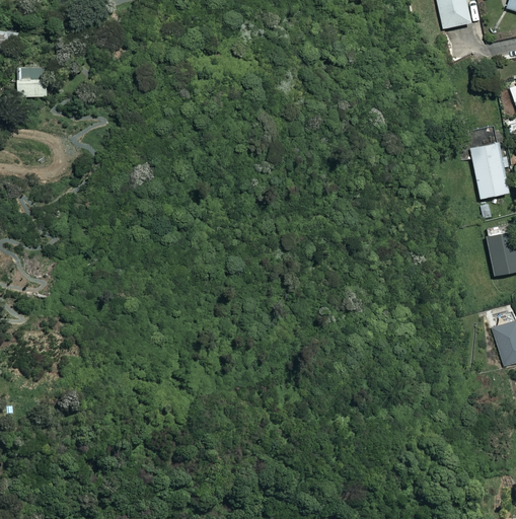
[(471,22),(465,0),(432,0),(439,29),(471,22)]
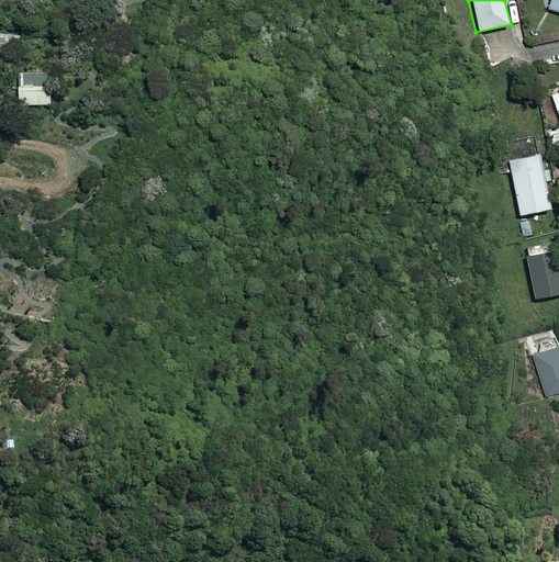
[(558,0),(548,0),(546,9),(558,12),(558,0)]
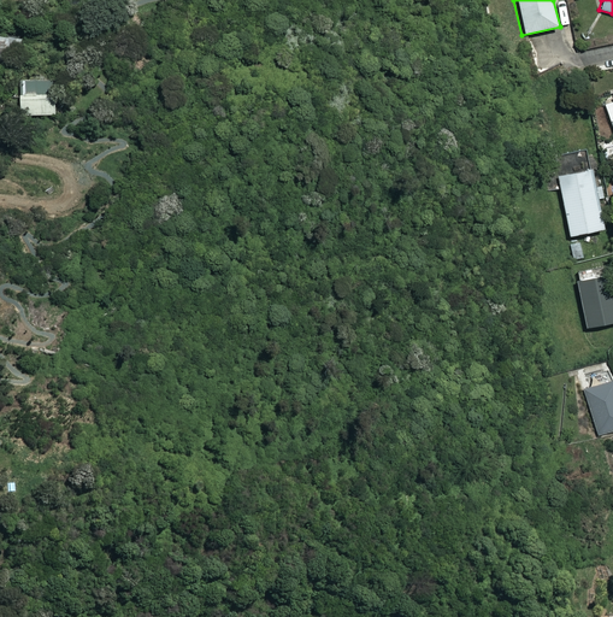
[(18,81),(19,112),(27,112),(27,115),(57,115),(56,80),(18,81)]
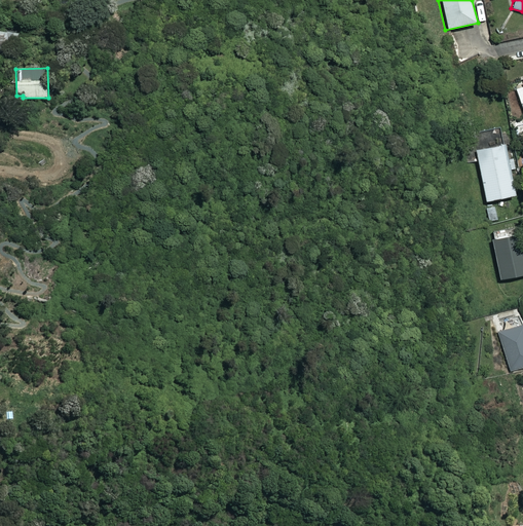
[(516,195),(506,145),(476,151),(486,201),(516,195)]
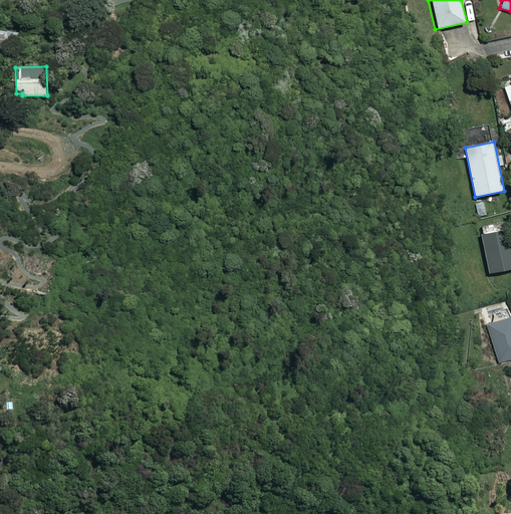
[(484,201),(474,203),(476,216),(486,215),(484,201)]
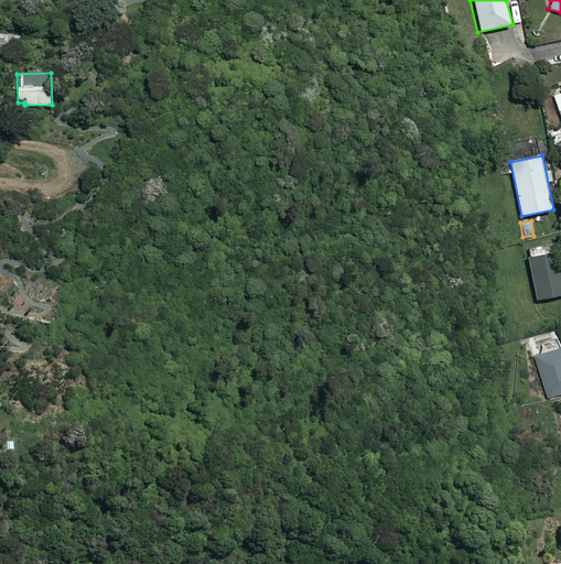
[(560,294),(560,252),(560,245),(526,250),(533,300),(551,296),(560,294)]
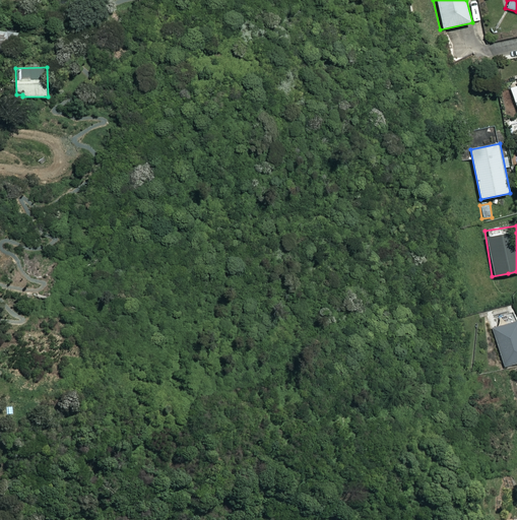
[(516,362),(516,320),(489,329),(501,368),(516,362)]
